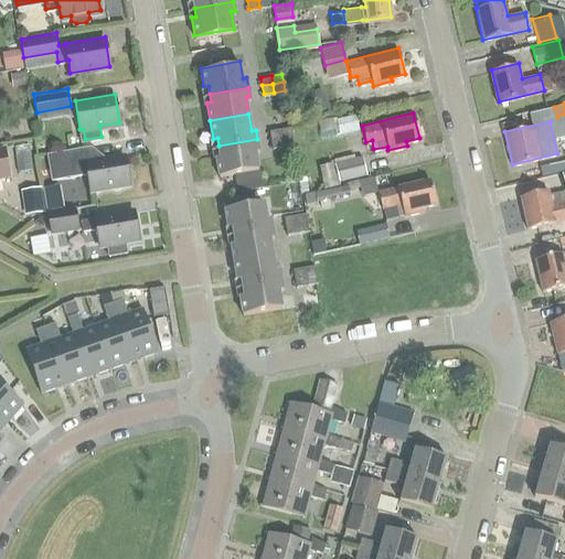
[(291,126),(280,128),(281,136),(292,135),(291,126)]
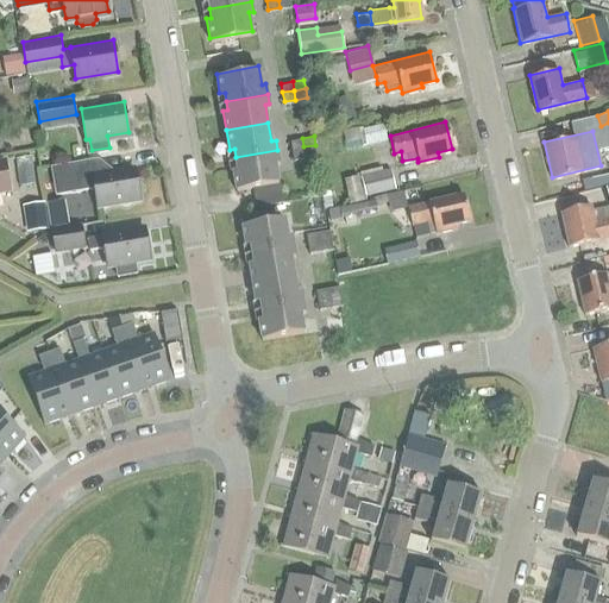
[(292,140),(293,149),(303,146),(302,138),(292,140)]
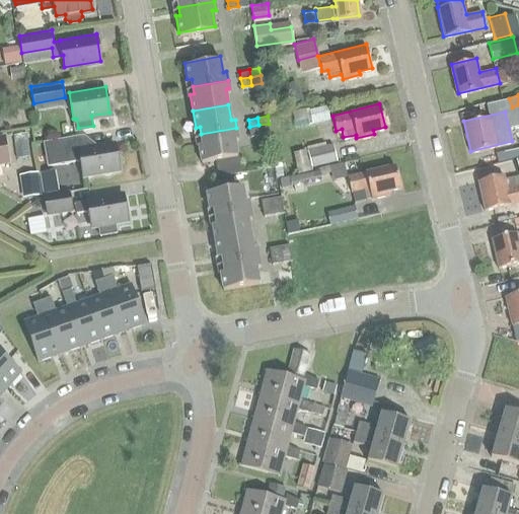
[(269,124),(258,125),(260,133),(270,131),(269,124)]
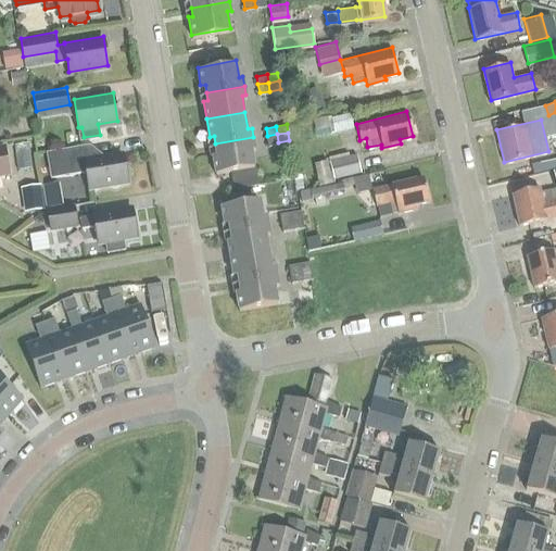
[(277,134),(267,136),(268,143),(278,142),(277,134)]
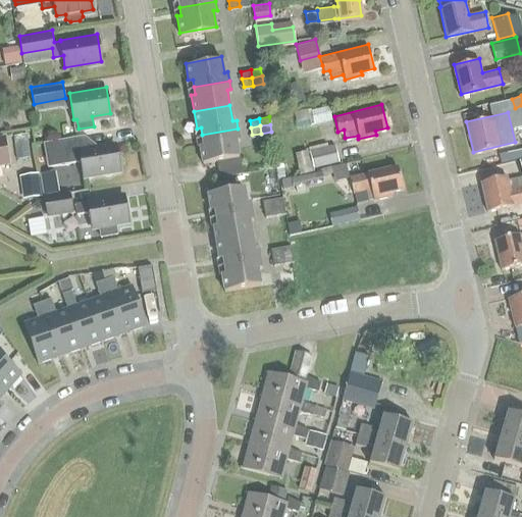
[(203,143),(199,143),(202,160),(239,154),(236,138),(240,138),(238,128),(202,135),(203,143)]
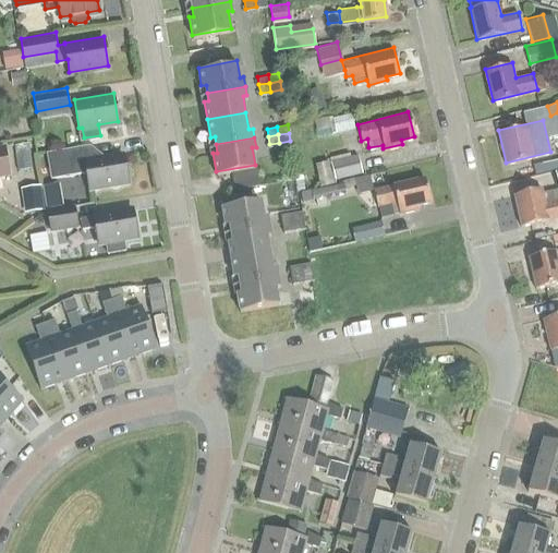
[(86,169),(88,187),(128,180),(122,152),(87,157),(84,143),(46,149),(50,176),(86,169)]
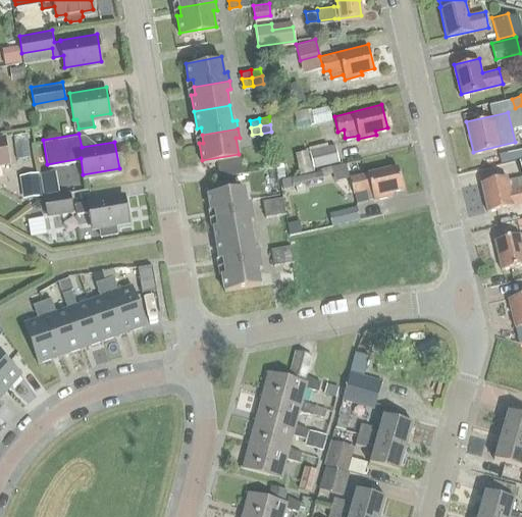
[(332,142),(307,148),(311,164),(336,158),(332,142)]
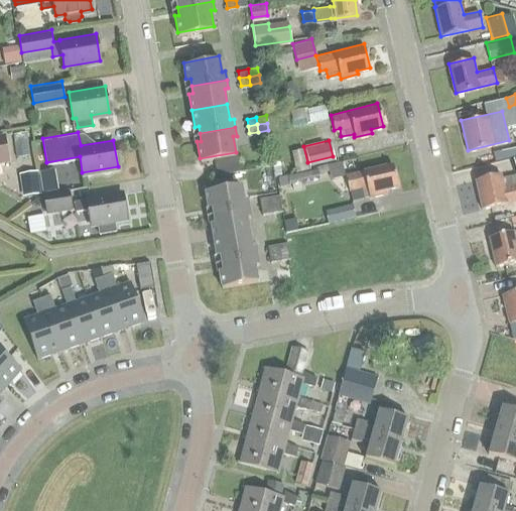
[(500,171),(474,177),(481,207),(515,198),(515,156),(513,157),(515,167),(515,171),(501,175),(500,171)]
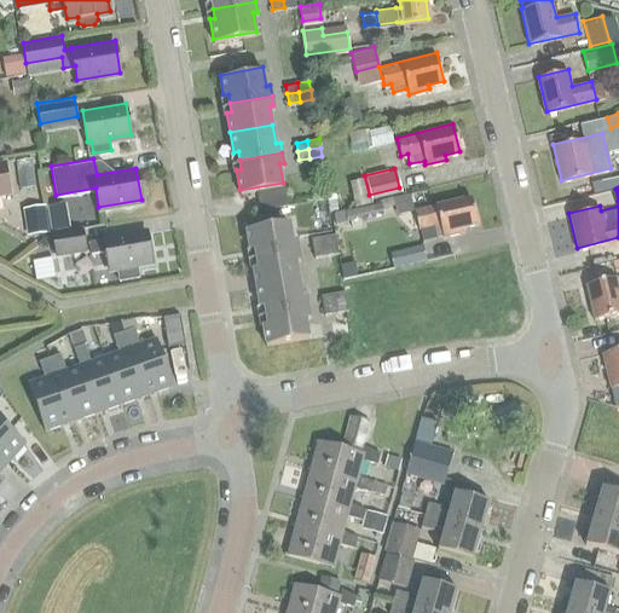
[(470,196),(415,209),(421,237),(441,233),(441,235),(463,230),(462,225),(476,223),(470,196)]
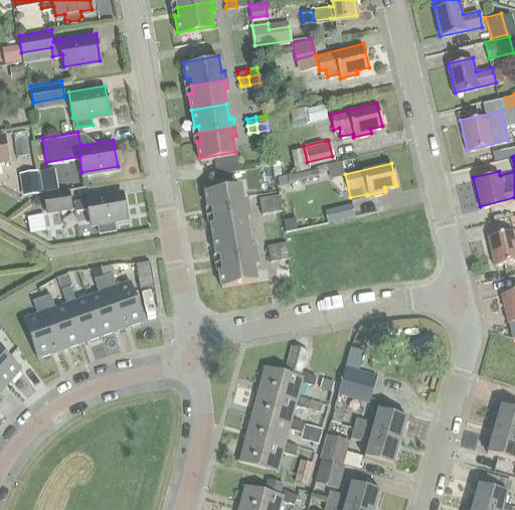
[(317,175),(315,167),(301,170),(301,172),(295,173),(296,179),(317,175)]
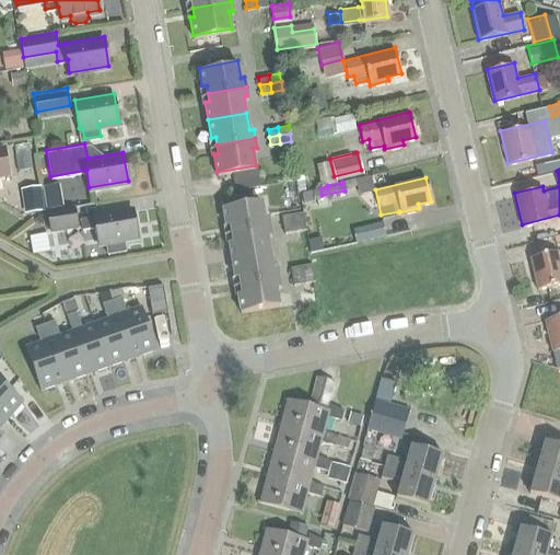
[(222,205),(226,231),(270,223),(269,215),(264,216),(260,198),(222,205)]
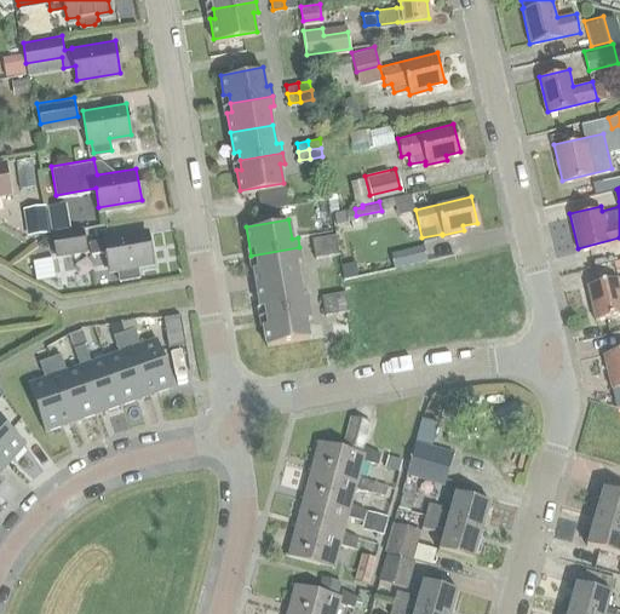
[(86,248),(82,225),(52,230),(56,254),(86,248)]
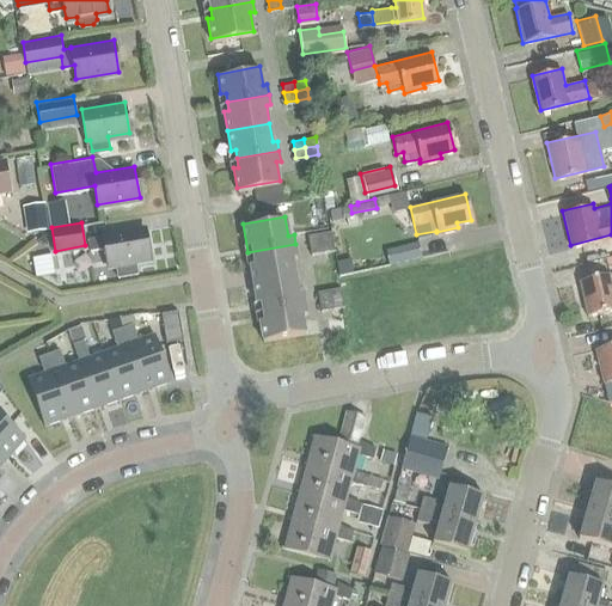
[(108,264),(115,263),(116,275),(138,271),(135,259),(150,257),(145,226),(102,233),(87,237),(90,248),(104,245),(108,264)]
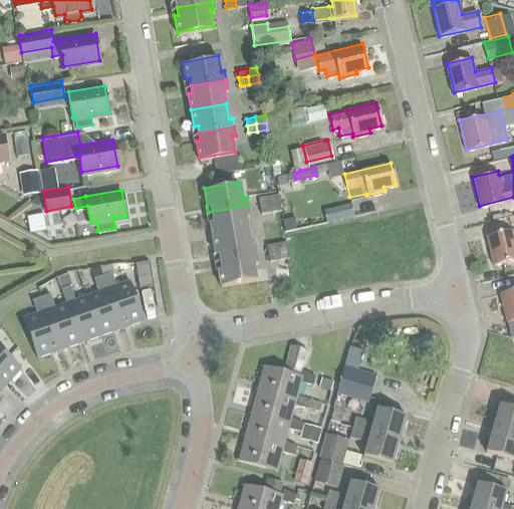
[(278,192),(268,194),(269,202),(279,200),(278,192)]
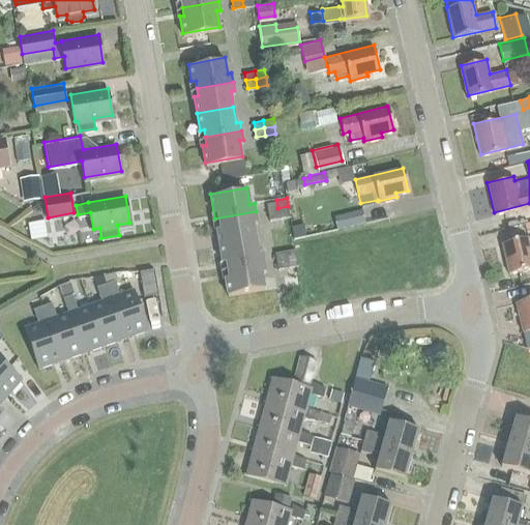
[(267,201),(268,209),(277,208),(276,200),(267,201)]
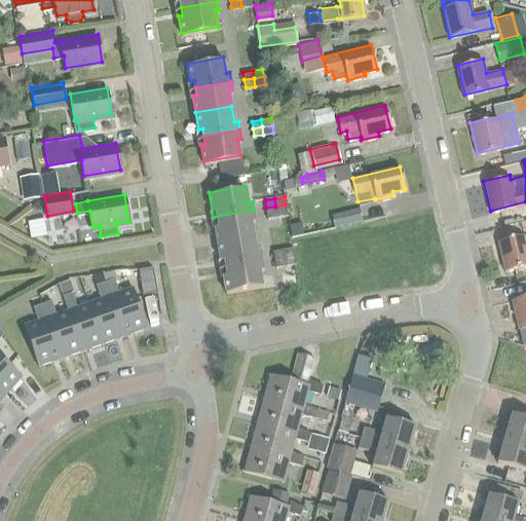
[(286,205),(275,207),(277,215),(288,214),(286,205)]
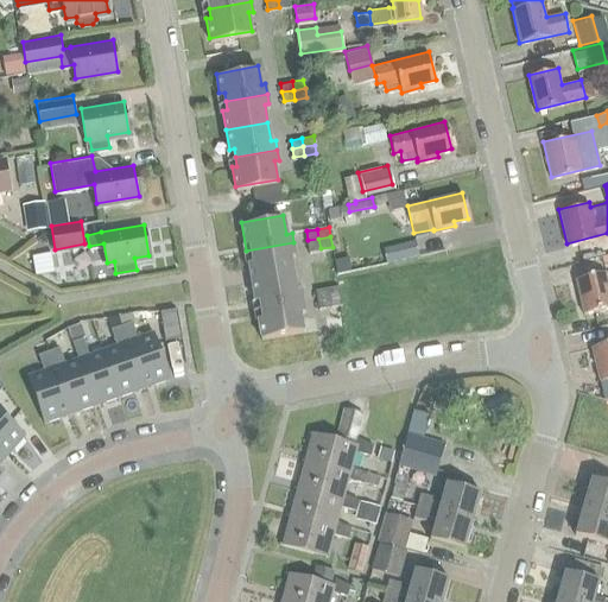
[(318,239),(308,240),(310,251),(321,248),(318,239)]
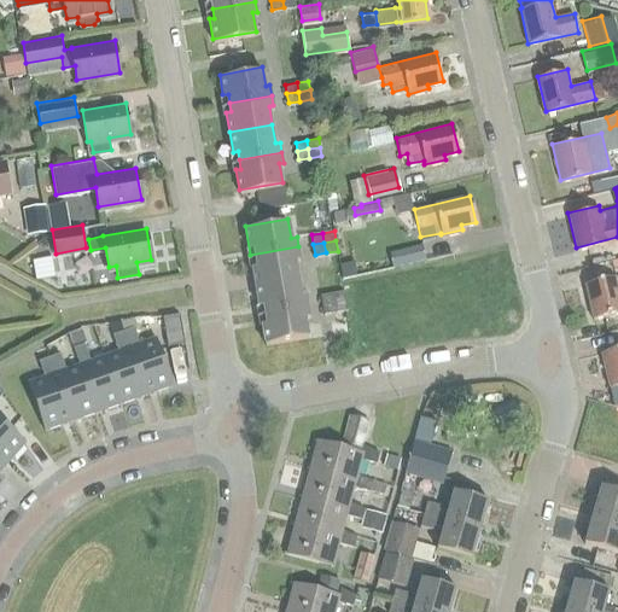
[(423,256),(419,243),(389,250),(394,263),(423,256)]
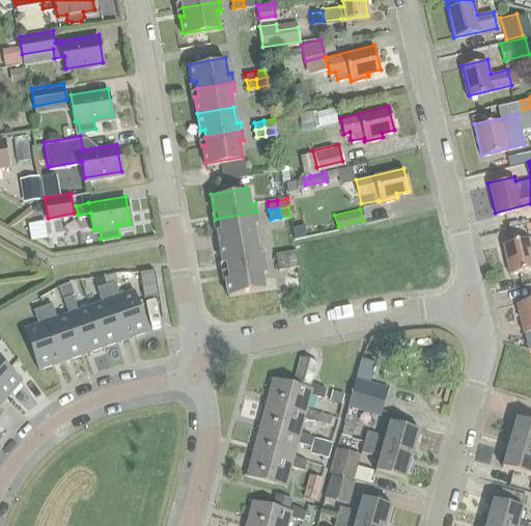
[(215,219),(219,245),(256,239),(253,222),(257,221),(256,212),(215,219)]
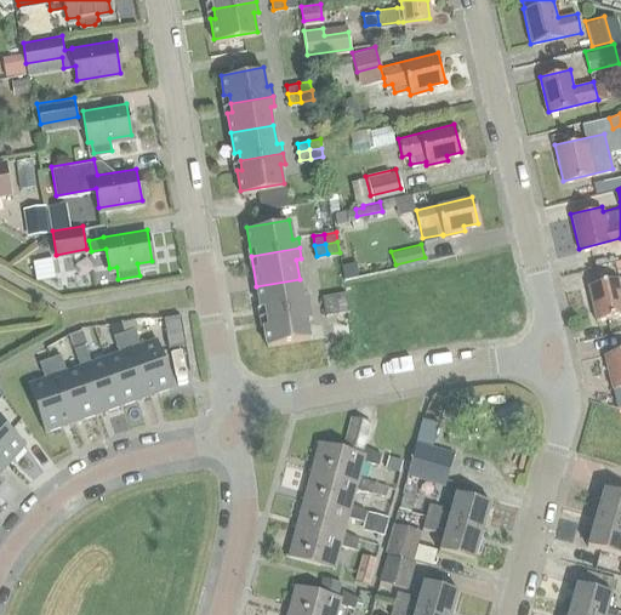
[(617,275),(587,283),(594,318),(620,311),(620,279),(619,280),(617,275)]
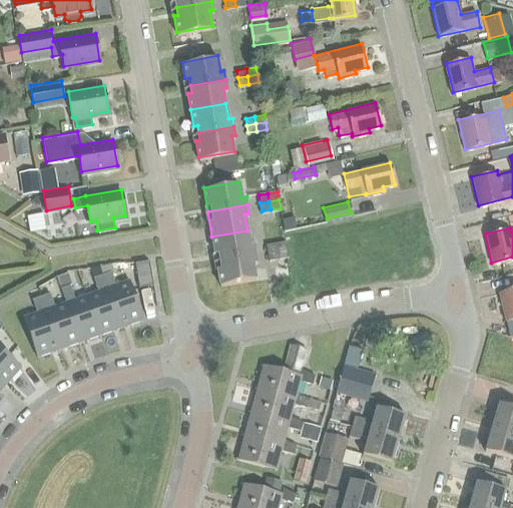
[(211,236),(215,261),(255,254),(254,245),(249,246),(247,230),(211,236)]
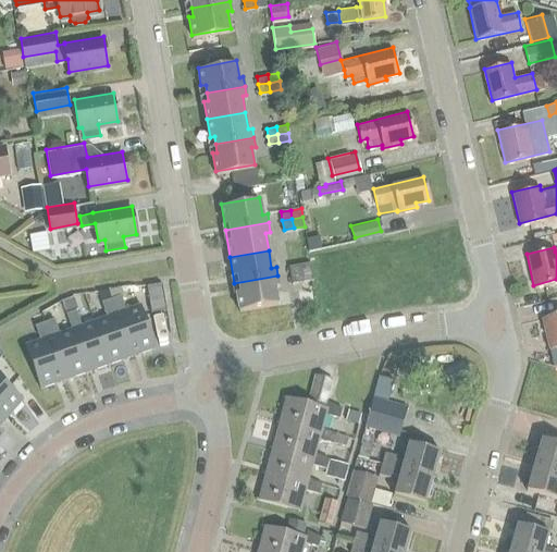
[(310,260),(300,262),(301,271),(312,269),(310,260)]
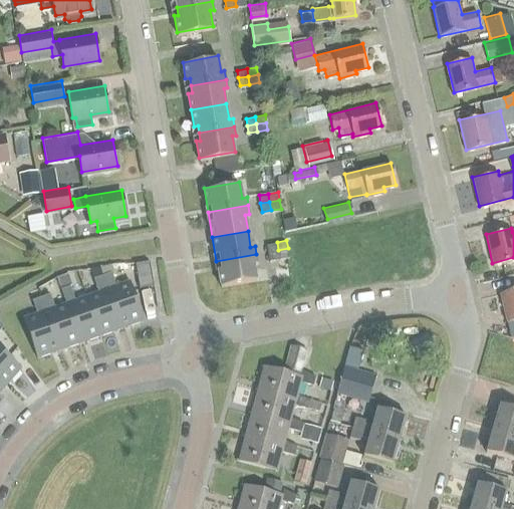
[(268,244),(269,251),(278,250),(277,242),(268,244)]
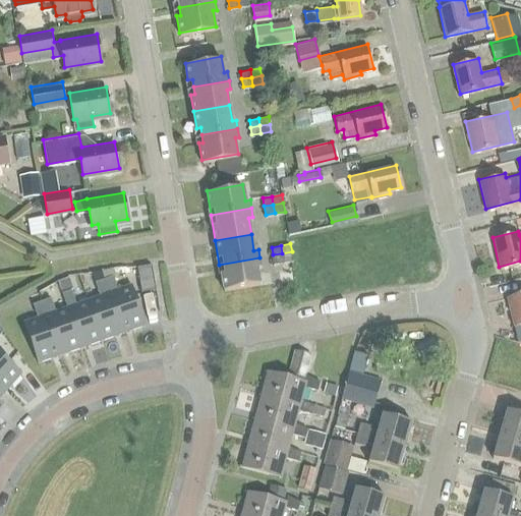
[(292,251),(282,253),(283,262),(293,260),(292,251)]
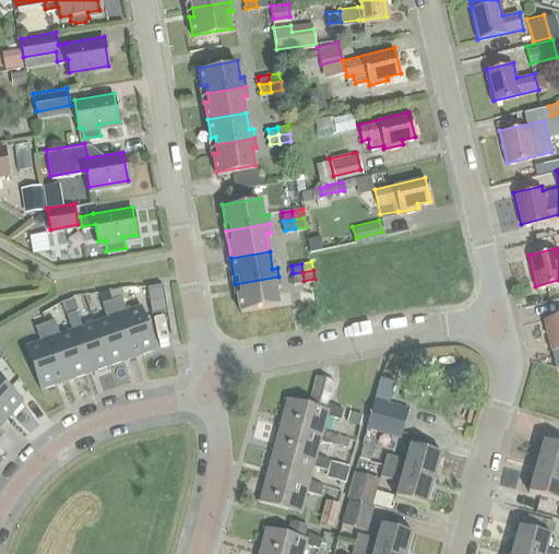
[(302,272),(293,273),(294,282),(304,281),(302,272)]
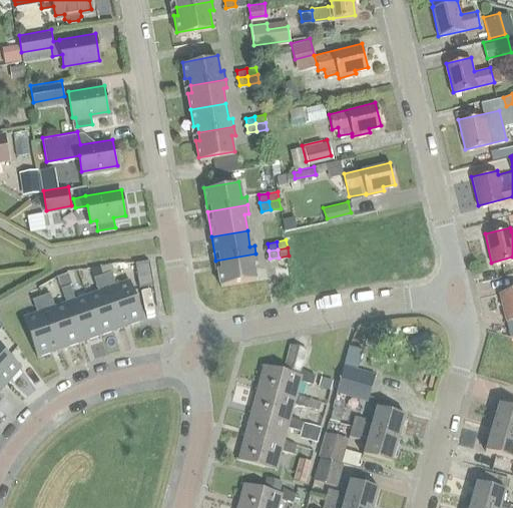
[(255,254),(215,261),(219,284),(255,278),(252,262),(257,261),(255,254)]
